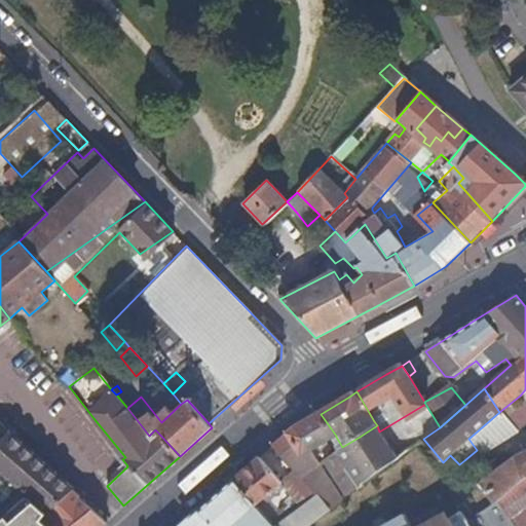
[(345,502),(318,460),(318,459),(312,450),(329,440),(336,436),(321,414),(294,428),(274,447),(277,450),(294,468),(298,475),(315,495),(331,512),(339,505),(345,502)]
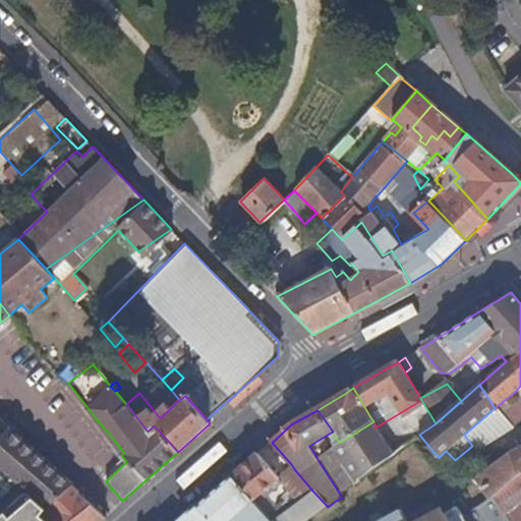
[(391,456),(394,454),(381,435),(375,427),(373,421),(356,432),(339,443),(342,447),(352,465),(361,480),(385,462),(391,456)]
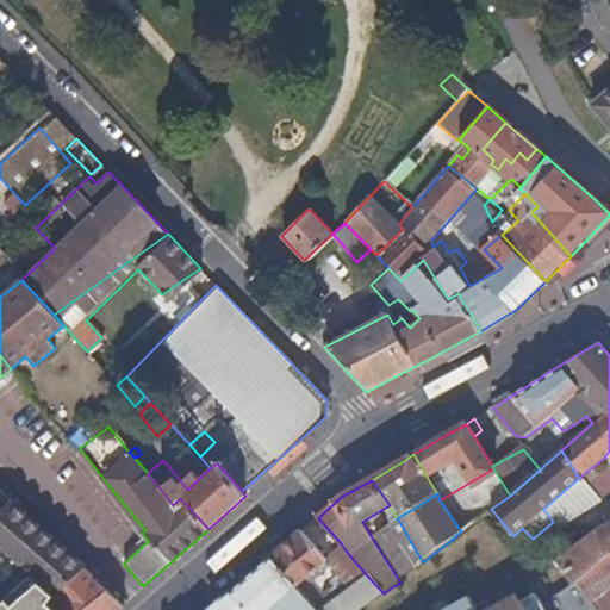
[(93,578),(0,497),(0,549),(7,558),(18,566),(32,578),(33,579),(57,598),(54,604),(60,609),(79,609),(89,599),(82,593),(93,578)]
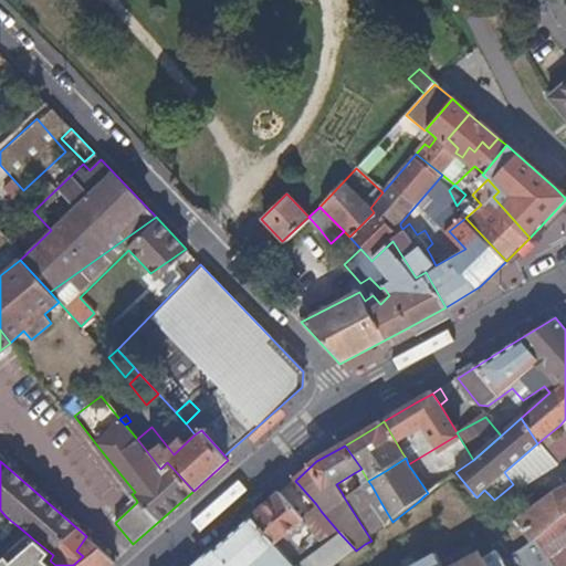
[(503,512),(494,500),(484,490),(477,498),(456,472),(444,481),(428,494),(435,501),(439,499),(453,516),(464,506),(483,526),(484,525),(503,512)]
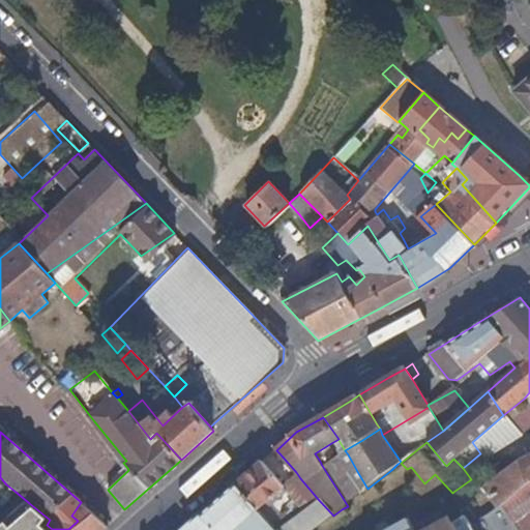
[(296,472),(280,453),(276,450),(274,451),(264,461),(284,483),(296,472)]
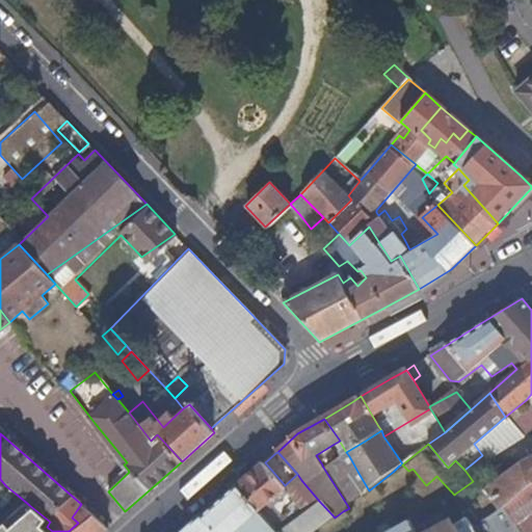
[(369,490),(360,475),(349,456),(330,469),(347,494),(353,505),(364,498),(370,493),(369,490)]
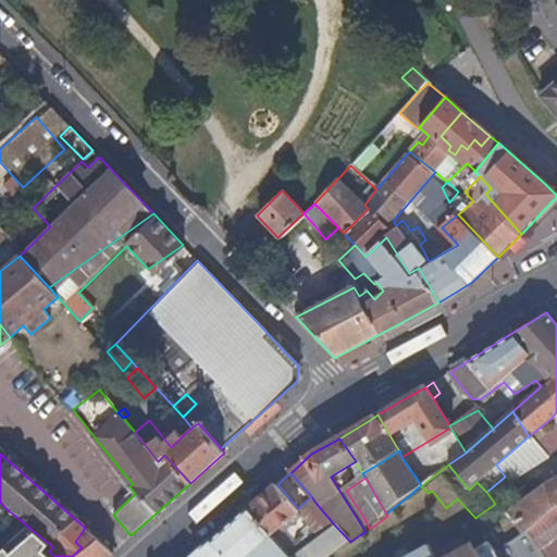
[(556,479),(542,487),(536,493),(508,515),(521,534),(553,515),(556,511),(556,479)]
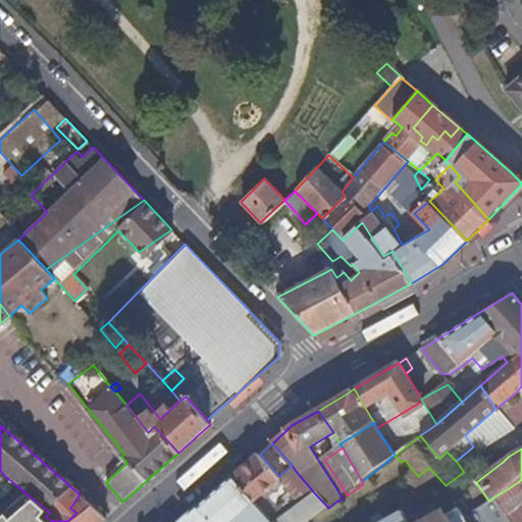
[(279,476),(260,454),(245,467),(232,477),(253,500),(279,476)]
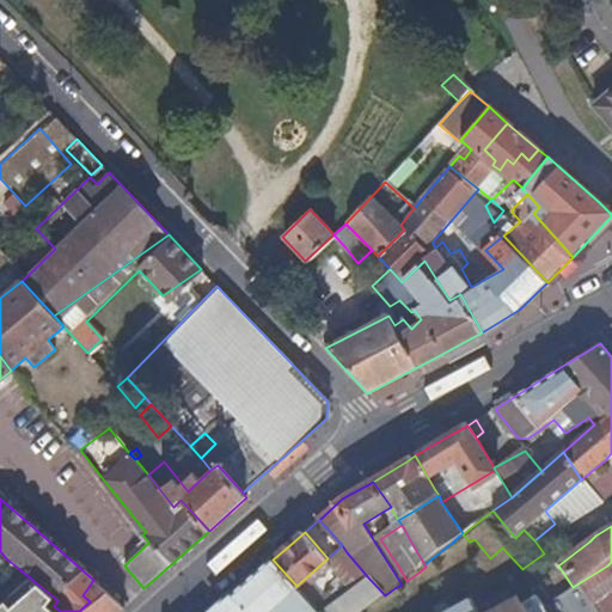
[(470,542),(463,534),(463,533),(459,536),(452,543),(459,550),(470,542)]
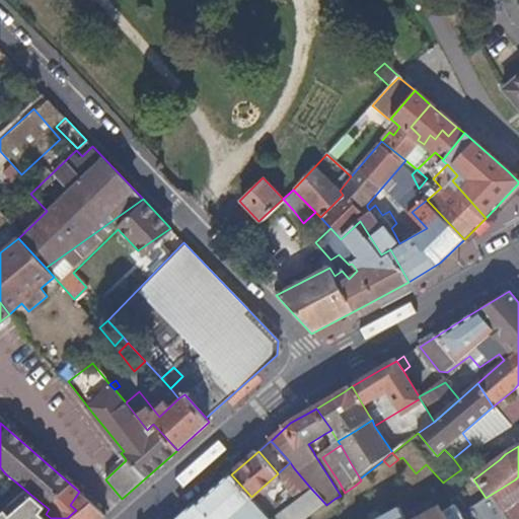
[(311,489),(294,468),(290,462),(278,473),(300,499),(311,489)]
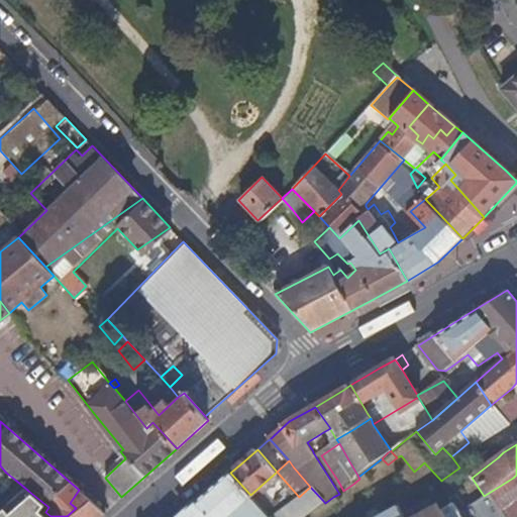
[(262,508),(256,501),(250,495),(230,473),(210,491),(197,502),(209,516),(237,516),(233,513),(241,506),(251,516),(262,508)]
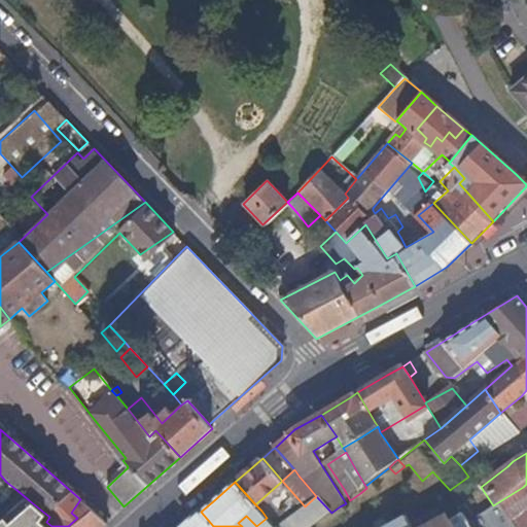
[(493,505),(481,487),(477,482),(446,503),(437,508),(451,524),(452,526),(461,526),(467,523),(493,505)]
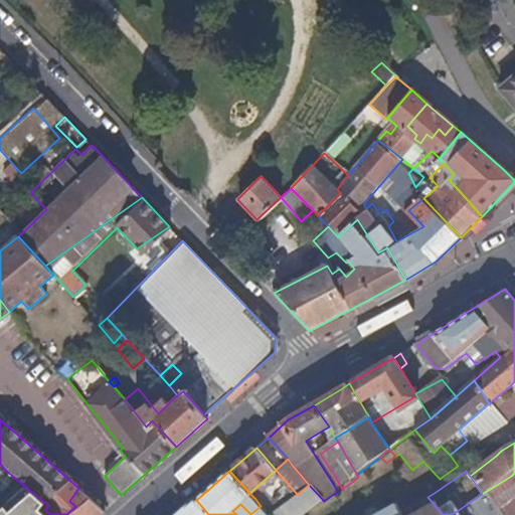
[(514,473),(511,476),(482,494),(457,511),(458,514),(478,514),(495,504),(498,508),(508,501),(514,496),(514,473)]
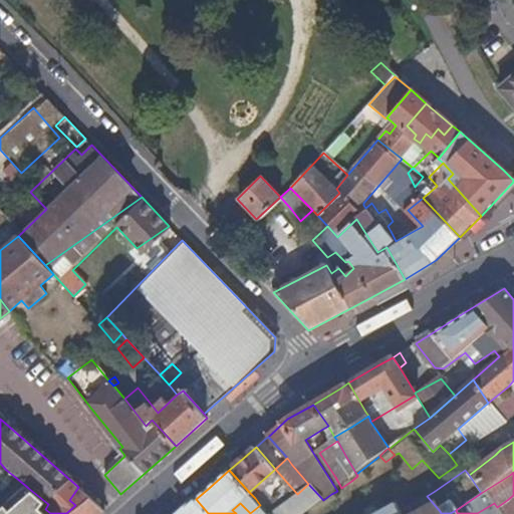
[(364,489),(361,485),(357,476),(351,481),(357,492),(364,489)]
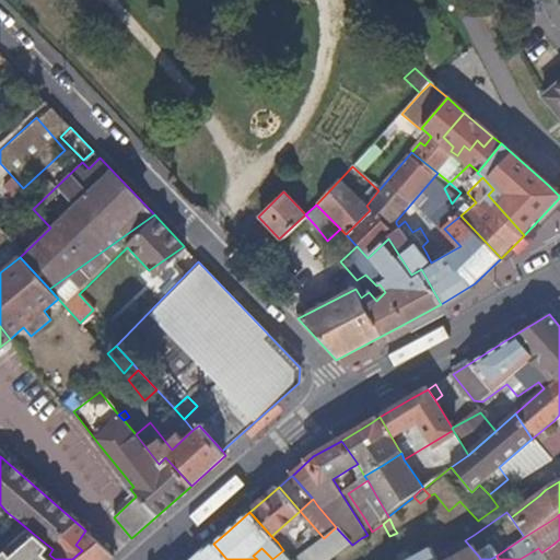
[(330,559),(341,552),(352,545),(336,527),(324,538),(296,559),(330,559)]
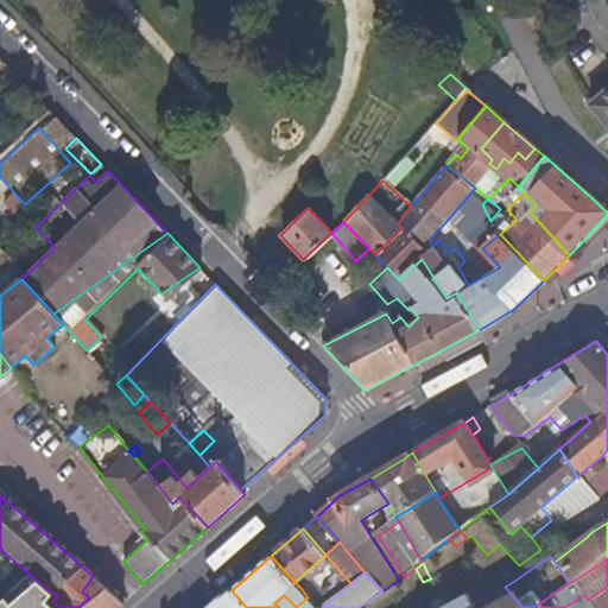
[(0,607),(59,607),(54,602),(57,596),(33,577),(32,576),(0,607)]
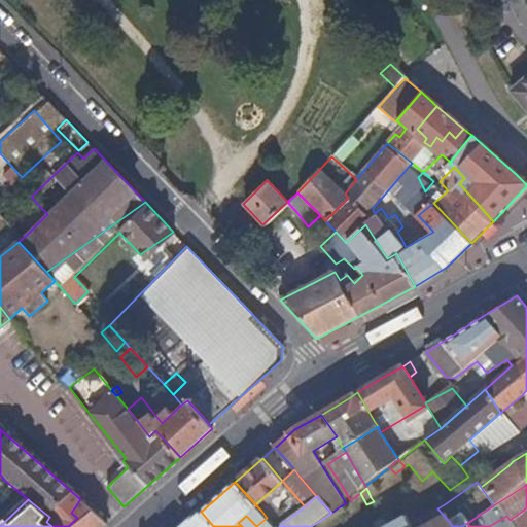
[(100,526),(106,522),(80,499),(71,513),(77,518),(68,526),(100,526)]
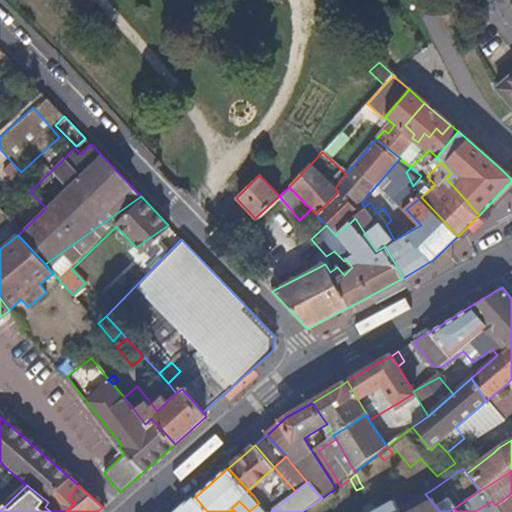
[(207,511),(195,497),(178,511),(207,511)]
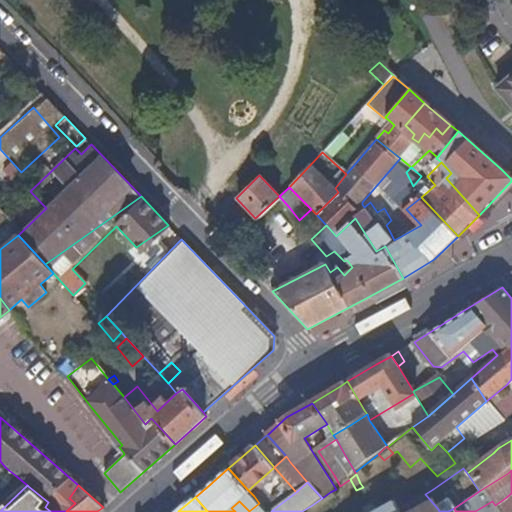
[(431,511),(424,498),(394,511),(431,511)]
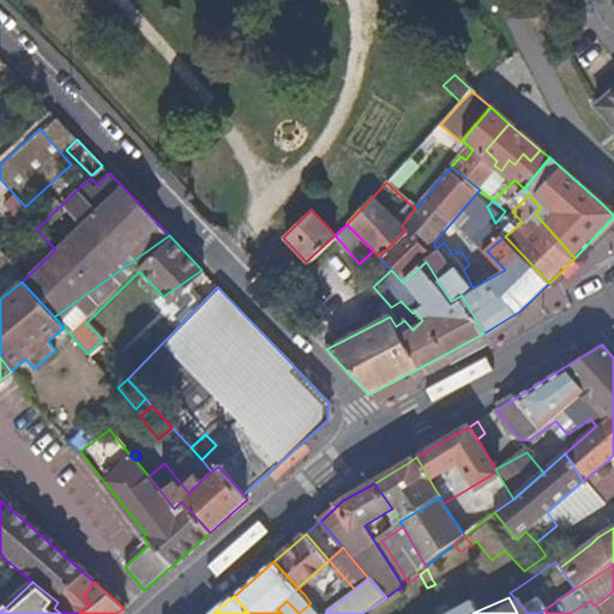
[(613,613),(613,609),(606,597),(594,606),(600,613),(613,613)]
